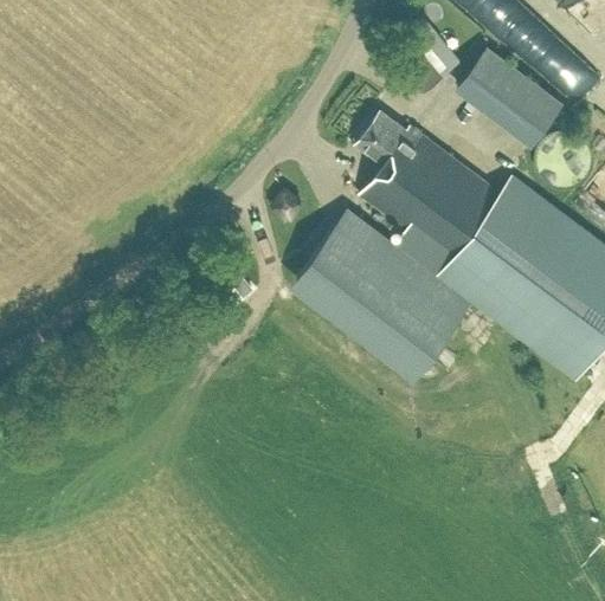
[(423,96),(443,79),(410,39),(390,56),(423,96)]
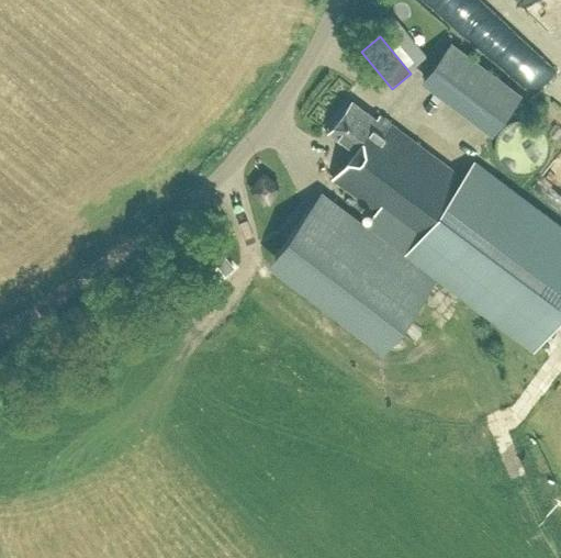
[(451,41),(424,76),(496,131),(524,97),(451,41)]
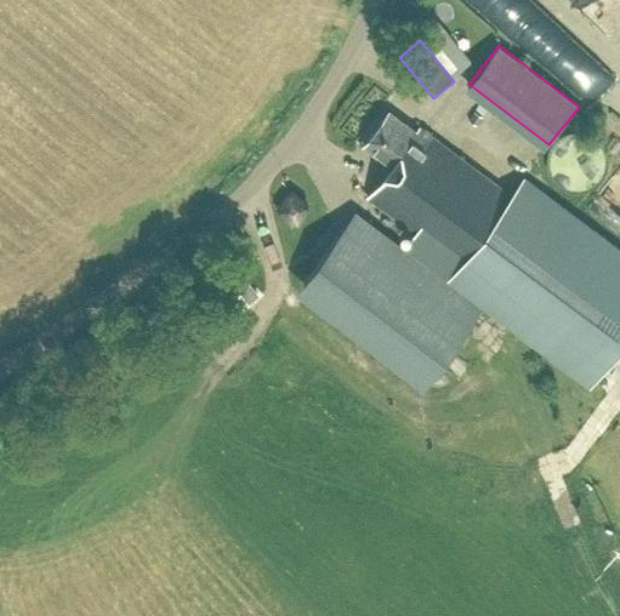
[(421,131),(417,135),(390,114),(363,150),(391,171),(369,200),(603,374),(619,349),(619,277),(550,226),(421,131)]
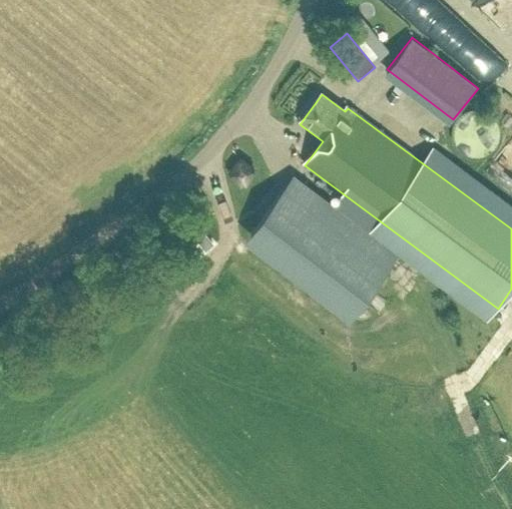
[(506,139),(503,131),(498,125),(491,121),(484,119),(477,119),(470,122),(464,127),(460,133),(458,140),(459,148),(462,155),(467,161),(474,165),(482,166),(490,165),(497,161),(502,155),(505,147),(506,139)]
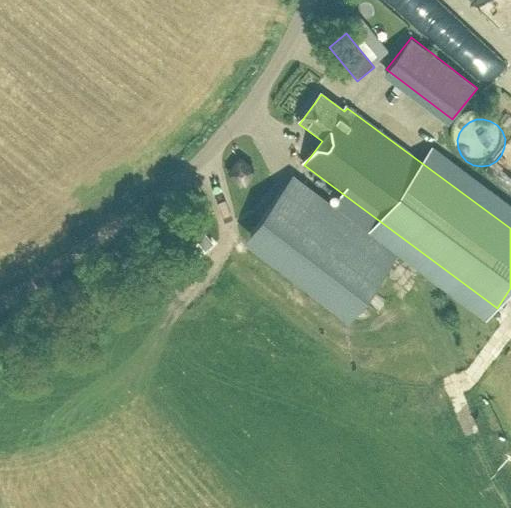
[(510,152),(498,164),(510,178),(510,152)]
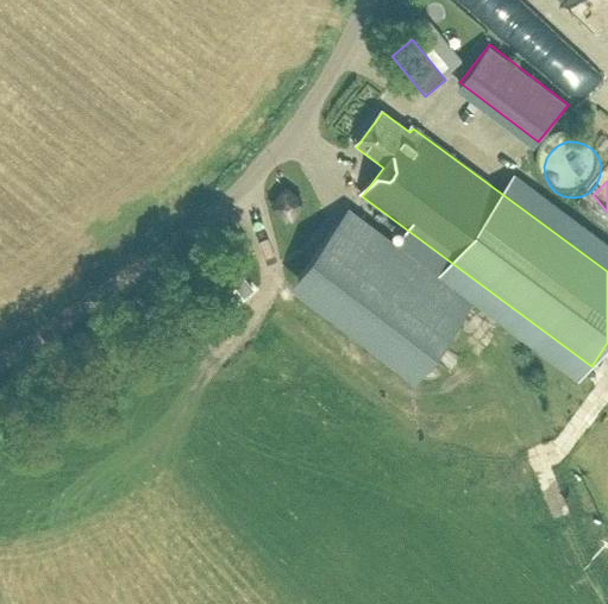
[(474,304),(350,209),(292,287),(417,381),(474,304)]
